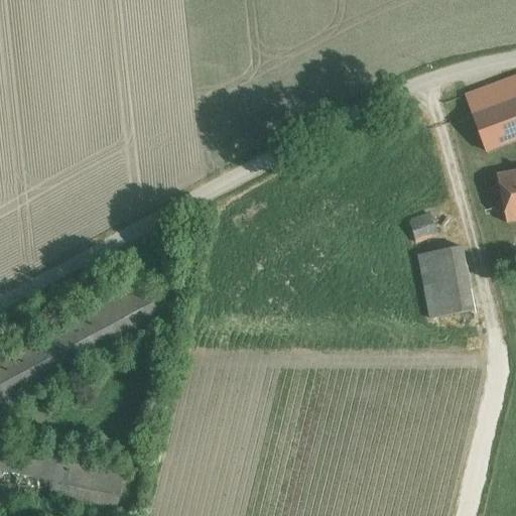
[(488,152),(515,141),(515,77),(467,96),(488,152)]
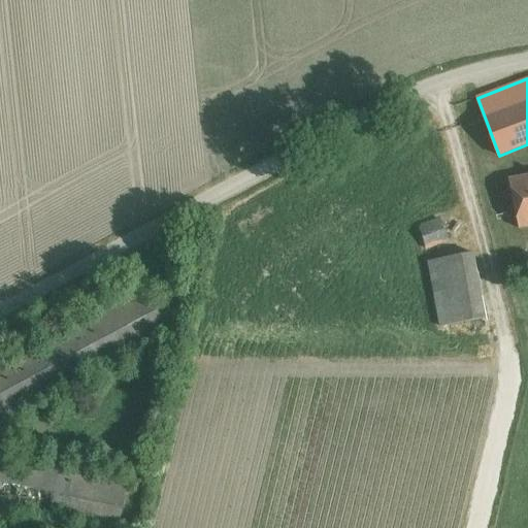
[(527,175),(509,179),(520,228),(527,226),(527,175)]
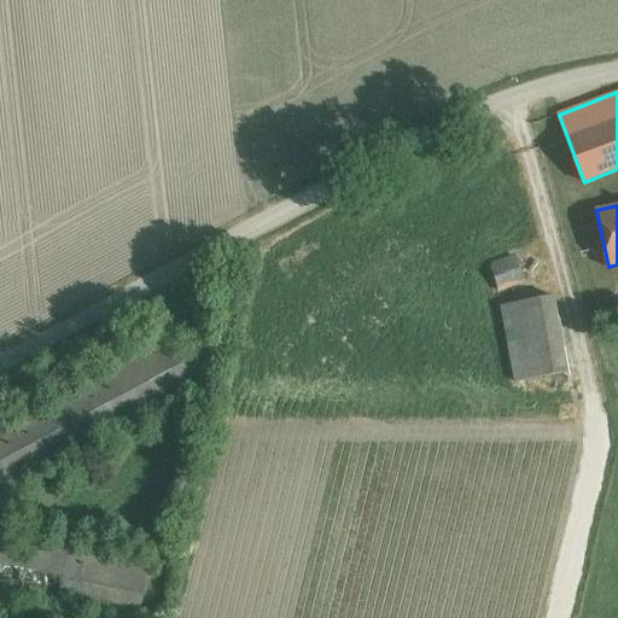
[(526,284),(518,257),(490,266),(499,293),(526,284)]
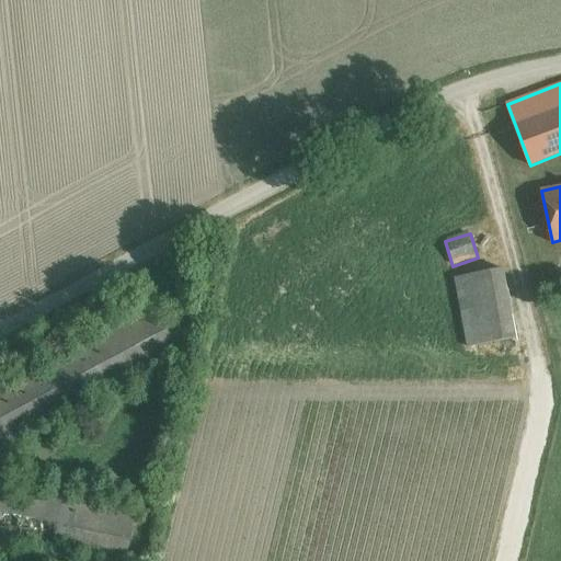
[(467,347),(517,338),(504,267),(454,277),(467,347)]
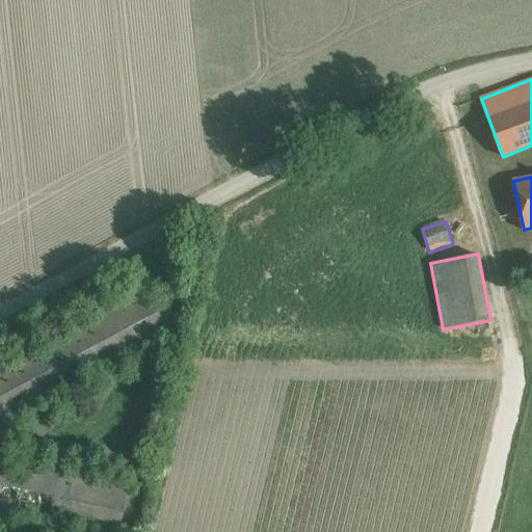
[(151,290),(0,371),(0,426),(174,333),(151,290)]
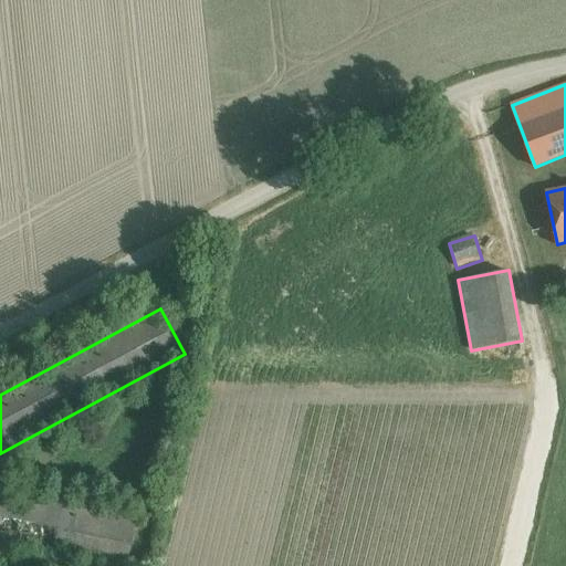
[(127,565),(139,513),(0,483),(0,549),(75,565),(127,565)]
